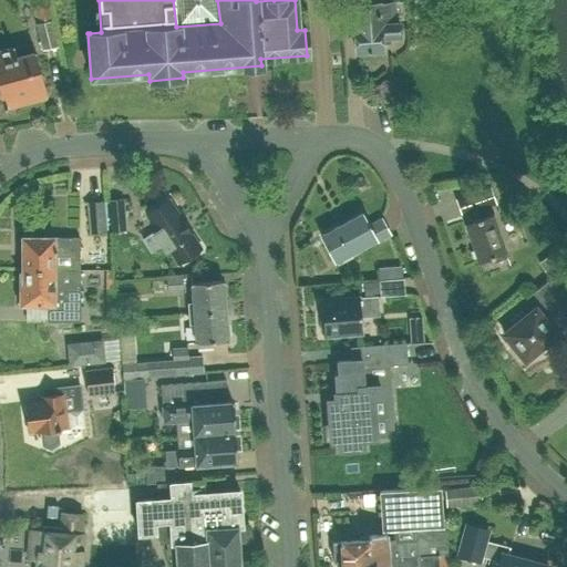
[(378,6),(378,3),(354,4),(357,29),(353,29),(354,51),(366,51),(370,51),(370,50),(381,50),(380,44),(389,43),(388,37),(399,37),(398,23),(397,17),(393,18),(392,4),(378,6)]
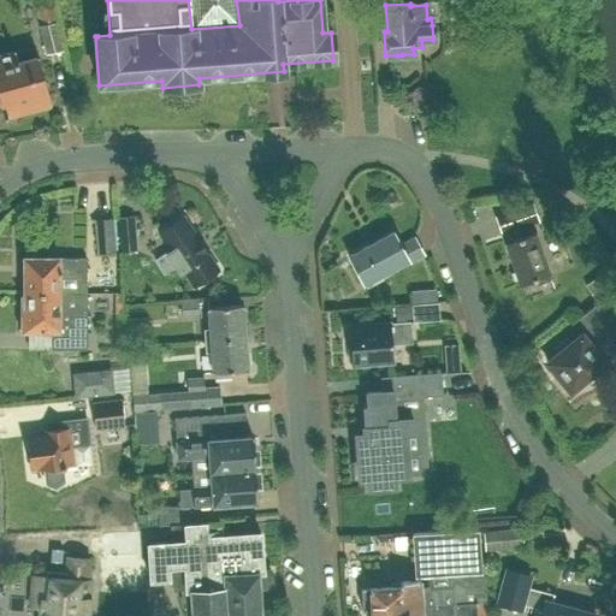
[(54,21),(49,5),(36,7),(40,24),(54,21)]
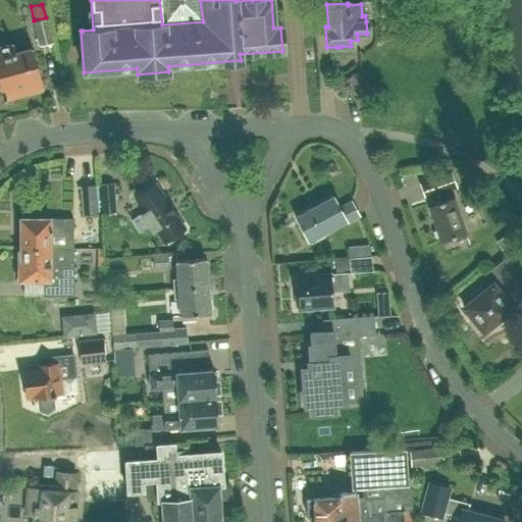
[(52,43),(46,19),(33,22),(39,47),(52,43)]
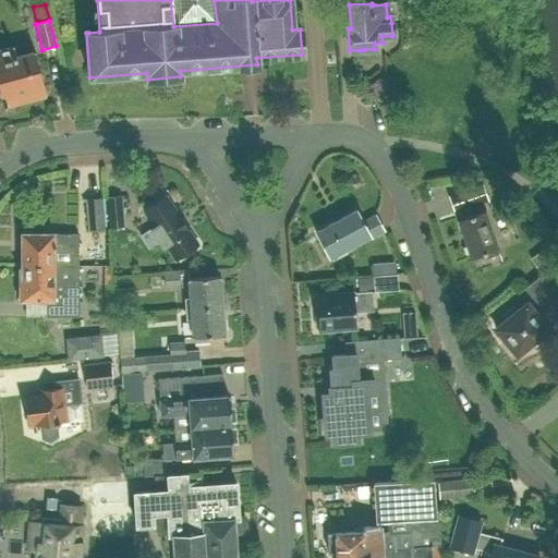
[(31,51),(28,43),(12,47),(12,46),(0,49),(0,95),(3,107),(45,95),(33,51),(31,51)]
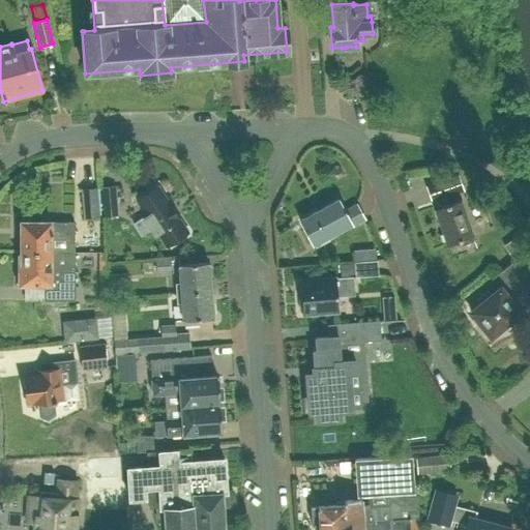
[(463,190),(458,175),(424,187),(430,202),(439,199),(441,206),(433,209),(446,245),(471,236),(459,200),(453,201),(451,195),(463,190)]
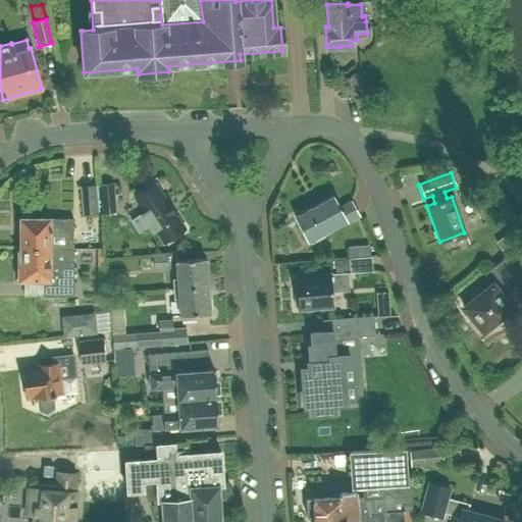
[(114,213),(112,184),(99,185),(101,214),(114,213)]
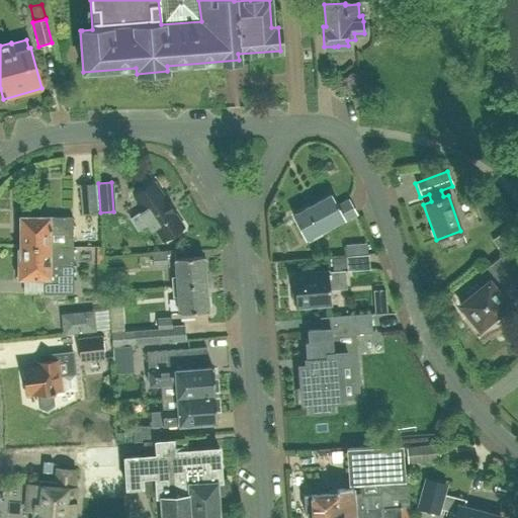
[(162,199),(151,183),(134,195),(144,209),(130,219),(137,230),(146,224),(150,230),(155,227),(164,240),(181,229),(172,214),(174,213),(164,198),(162,199)]
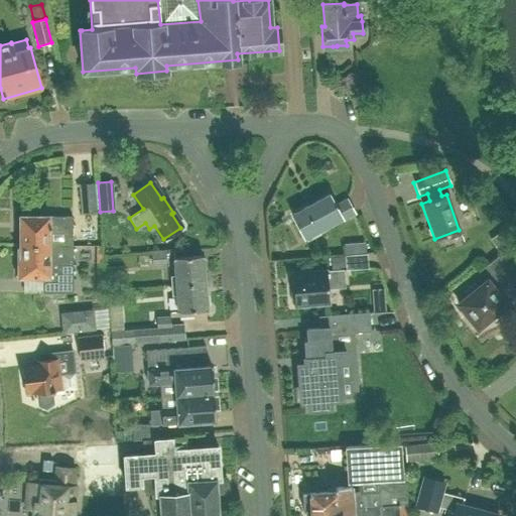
[(96,212),(94,183),(78,185),(80,213),(96,212)]
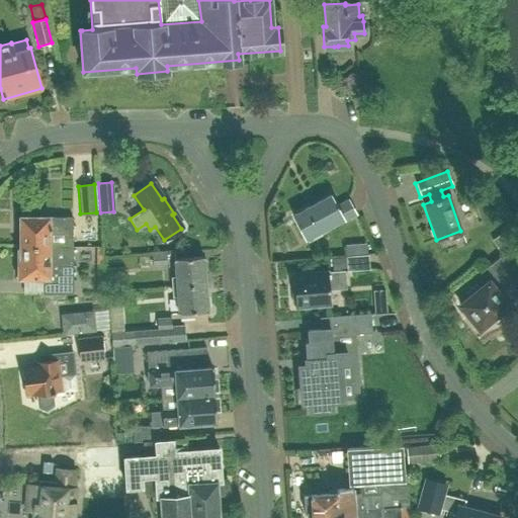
[(335,205),(330,195),(291,216),(305,239),(318,232),(319,234),(320,234),(319,232),(342,219),(343,221),(354,214),(347,200),(337,206),(336,204),(335,205)]
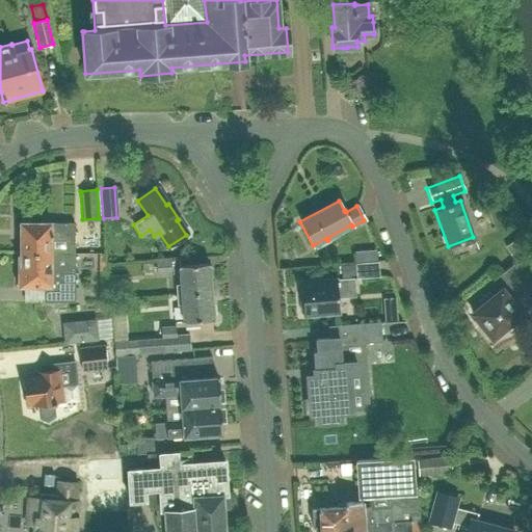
[(20,254),(73,254),(73,235),(73,223),(54,223),(54,222),(20,222),(20,254)]
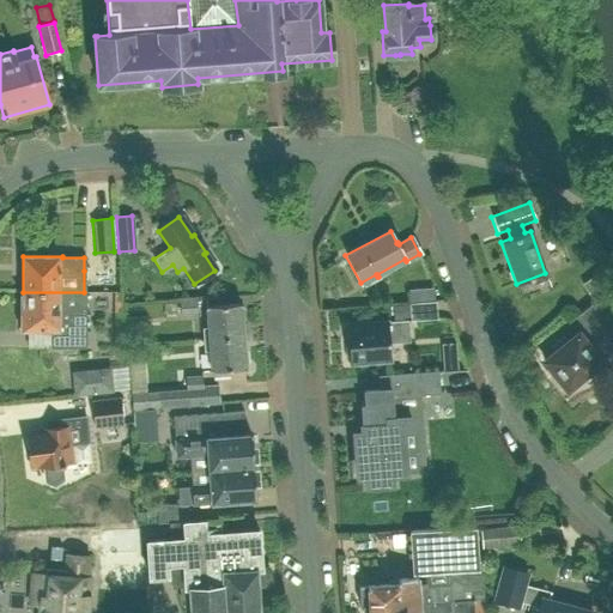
[(84,292),(23,292),(20,293),(20,331),(41,332),(41,333),(50,332),(50,347),(84,347),(84,292)]
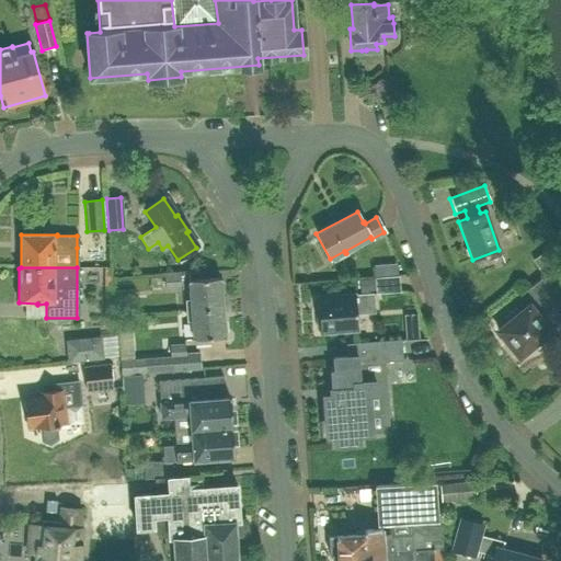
[(179,287),(179,274),(163,275),(164,288),(179,287)]
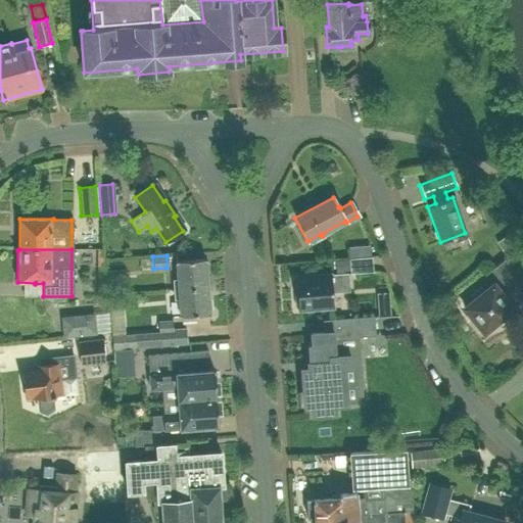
[(522,278),(506,257),(485,275),(492,284),(463,307),(471,318),(470,319),(481,333),(498,319),(502,323),(516,312),(502,294),(522,278)]
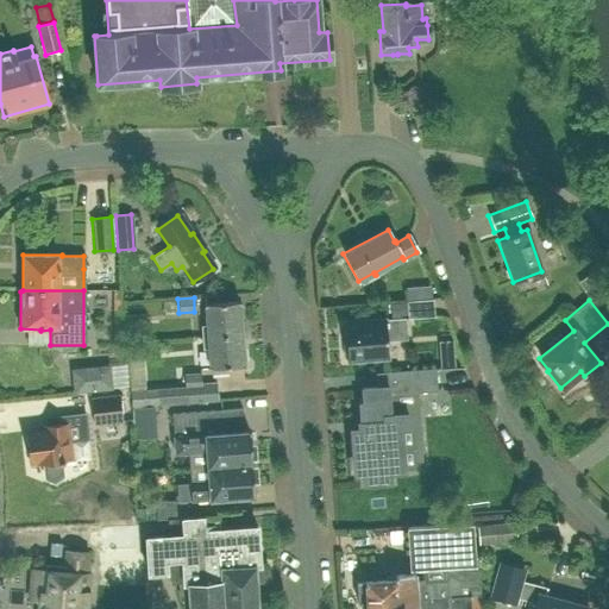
[(203,305),(206,336),(240,333),(239,318),(242,318),(240,307),(239,307),(238,301),(203,305)]
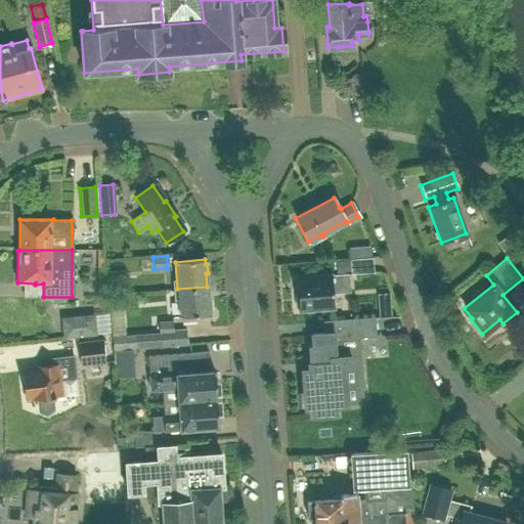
[(373,273),(372,259),(335,262),(336,276),(332,276),(332,275),(296,278),(297,294),(295,295),(296,306),(298,307),(298,310),(319,308),(320,311),(329,310),(329,307),(334,307),(333,293),(348,292),(347,275),(373,273)]
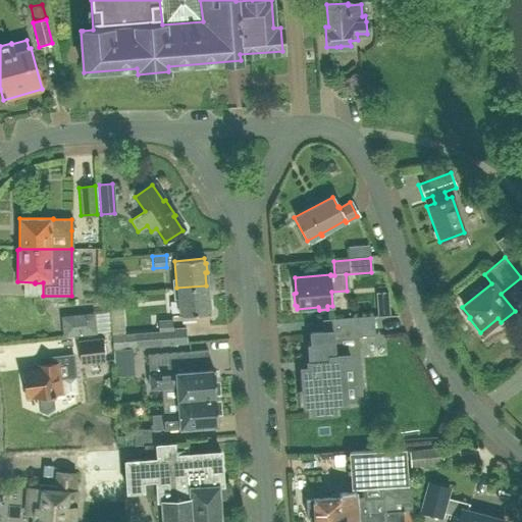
[(206,285),(176,288),(179,316),(180,316),(180,320),(195,318),(195,314),(208,313),(208,309),(209,309),(209,300),(207,300),(206,285)]
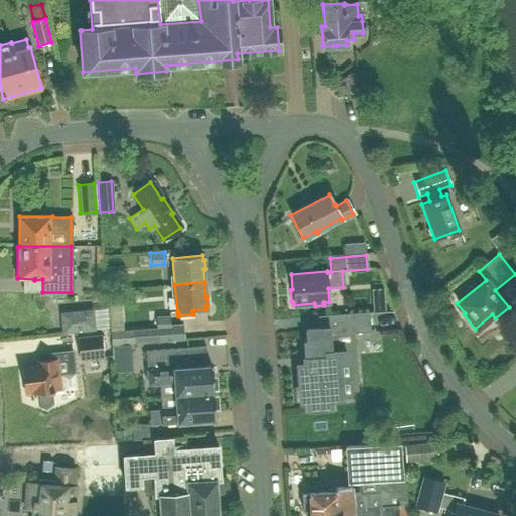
[(127,307),(100,308),(101,329),(128,328),(127,307)]
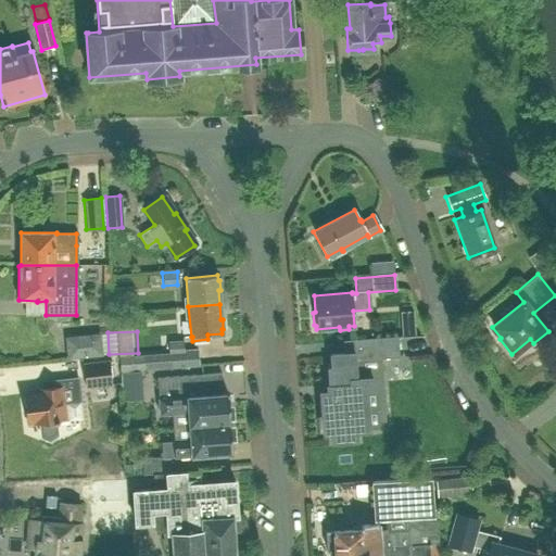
[(100,355),(98,336),(66,339),(67,358),(100,355)]
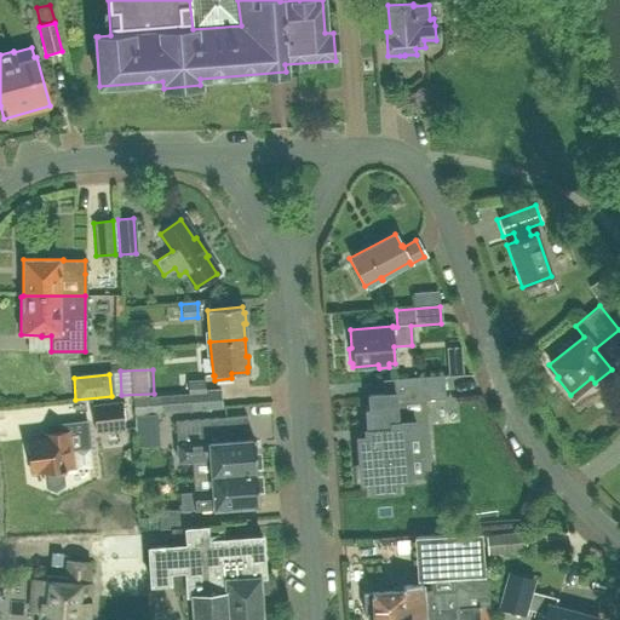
[(443,397),(442,375),(383,380),(384,394),(368,395),(368,411),(365,411),(367,438),(359,440),(362,482),(371,481),(371,491),(396,489),(395,480),(408,480),(405,437),(414,436),(414,422),(396,422),(395,401),(443,397)]
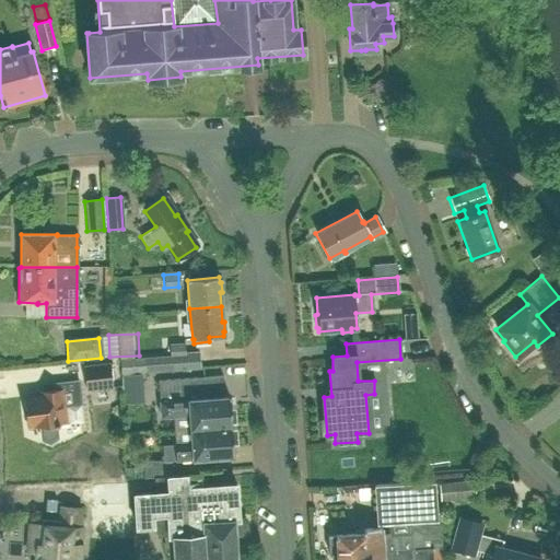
[(185,354),(184,343),(168,345),(170,356),(119,360),(120,375),(199,369),(198,353),(185,354)]
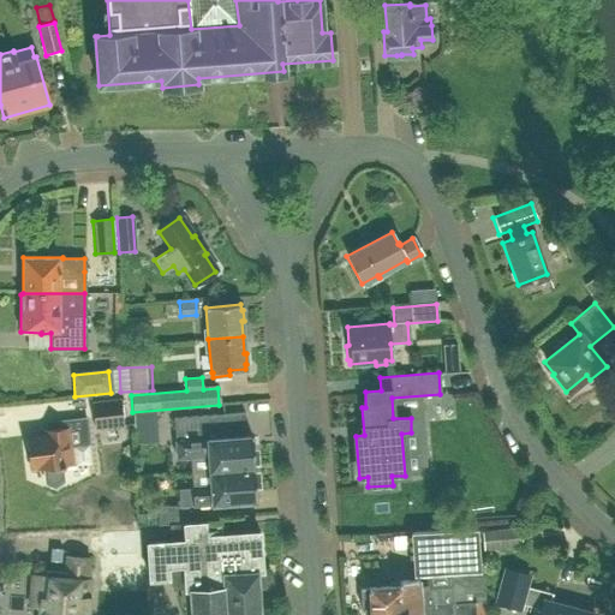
[(123,427),(120,400),(91,402),(94,429),(123,427)]
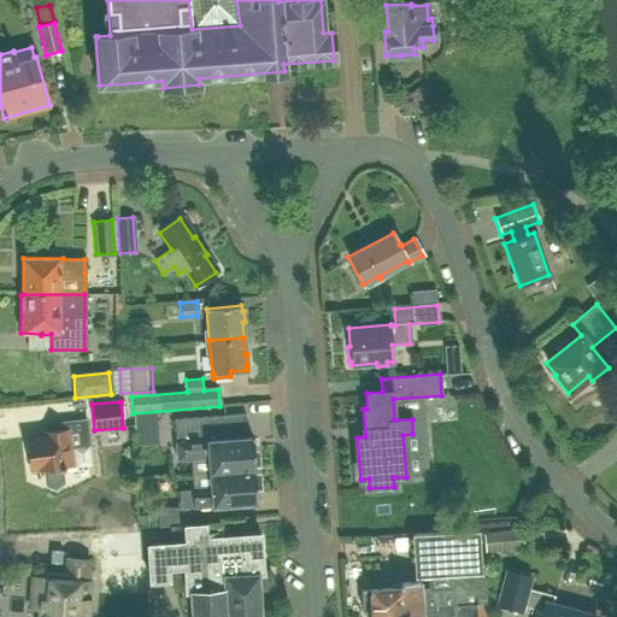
[(166,425),(165,411),(133,415),(135,433),(152,432),(152,427),(166,425)]
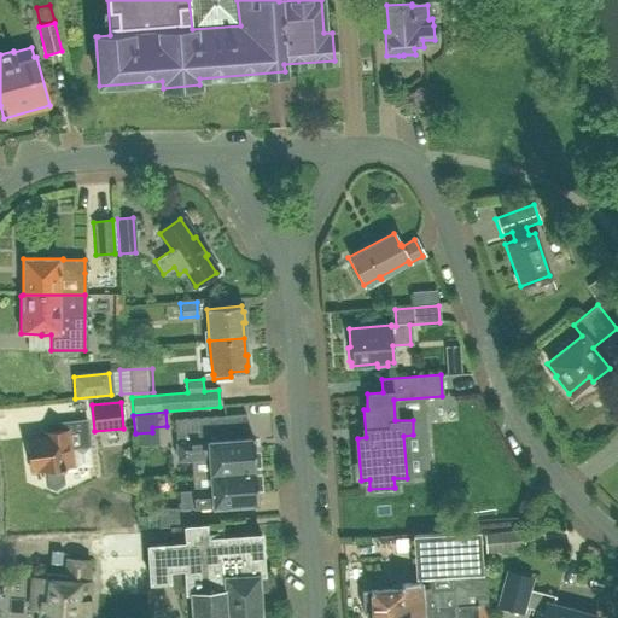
[(191,459),(192,474),(255,470),(251,437),(243,438),(242,415),(245,415),(245,414),(174,420),(176,460),(191,459)]
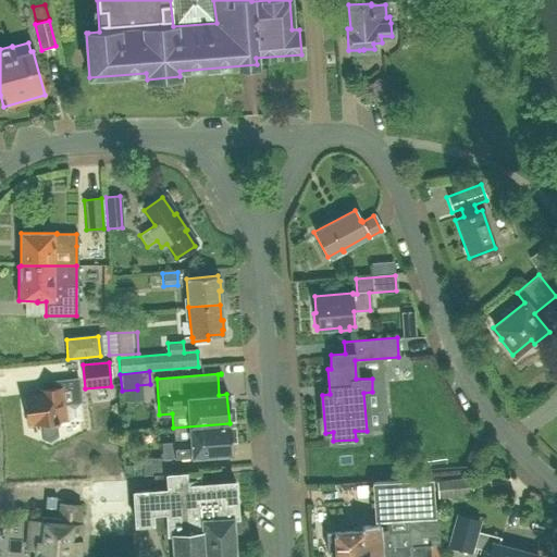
[(78,401),(76,380),(57,383),(57,388),(40,391),(40,393),(23,395),(27,424),(39,423),(41,436),(49,440),(56,435),(54,422),(66,421),(64,403),(78,401)]
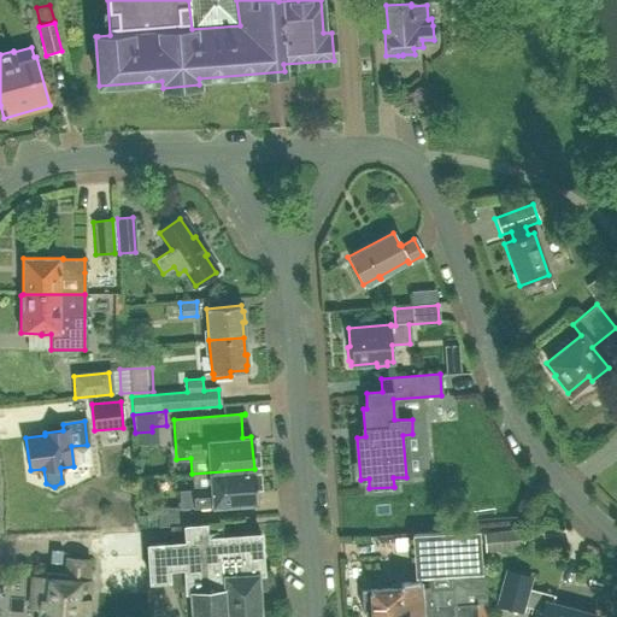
[(142,527),(174,526),(188,524),(188,507),(211,505),(211,506),(257,503),(254,469),(192,474),(193,491),(180,491),(180,507),(141,509),(142,527)]
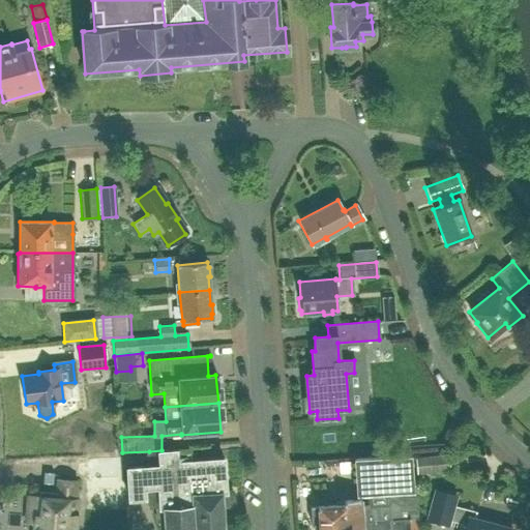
[(162,451),(162,450),(149,451),(149,458),(147,458),(148,466),(126,467),(128,500),(145,499),(144,489),(157,488),(159,507),(155,507),(156,521),(162,526),(164,525),(164,529),(223,529),(222,506),(233,505),(231,480),(225,480),(223,459),(176,462),(176,450),(162,451)]
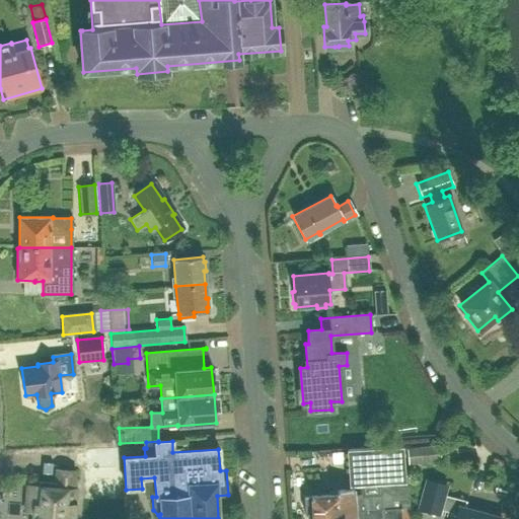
[(439,461),(438,445),(402,448),(404,464),(439,461)]
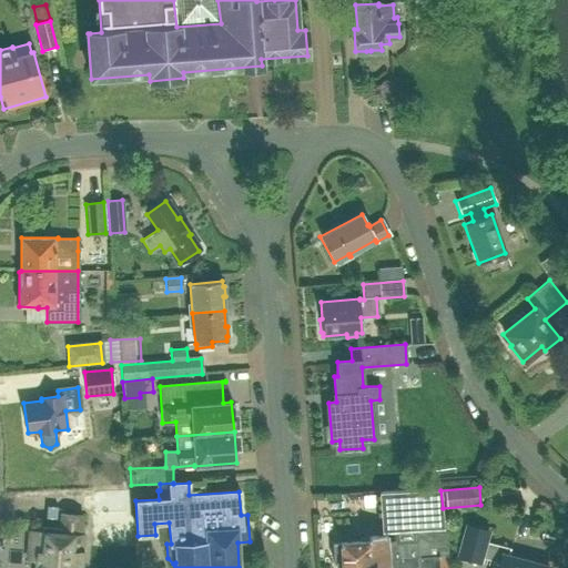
[(333,564),(341,563),(438,556),(447,555),(445,524),(442,524),(439,488),(378,492),(381,525),(395,524),(395,530),(415,529),(416,540),(387,543),(386,535),(367,536),(368,540),(332,543),(333,564)]
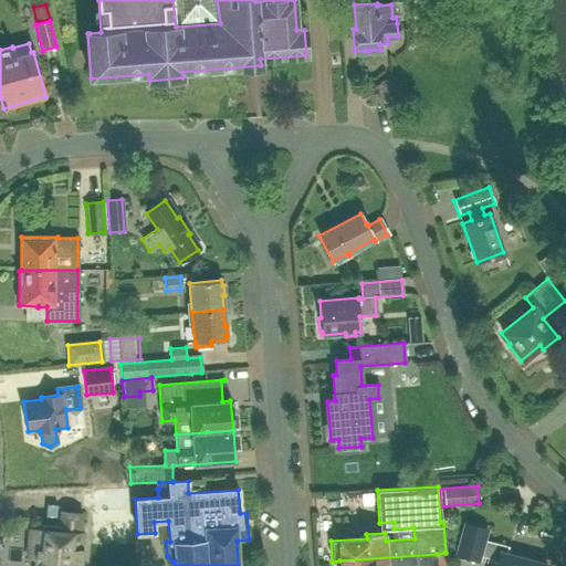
[(81,513),(61,512),(59,532),(39,530),(39,531),(28,530),(25,556),(37,557),(34,565),(75,565),(80,565),(80,561),(82,561),(82,554),(80,553),(81,548),(80,548),(81,534),(79,533),(81,513)]
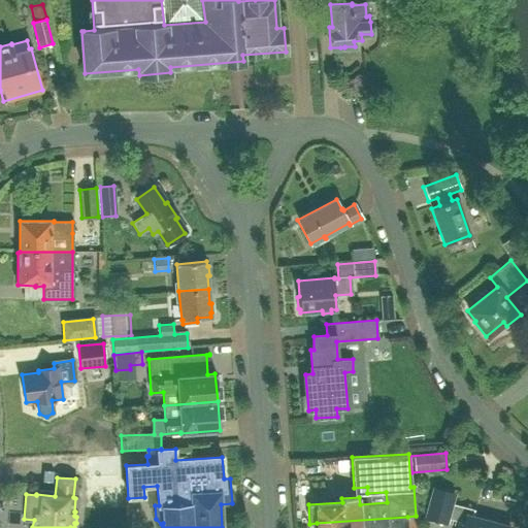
[(434,489),(433,489),(426,518),(427,519),(427,518),(443,522),(443,523),(444,523),(447,518),(464,523),(462,527),(508,527),(509,526),(508,526),(472,516),(473,509),(472,509),(450,504),(453,493),(452,493),(452,494),(434,489)]
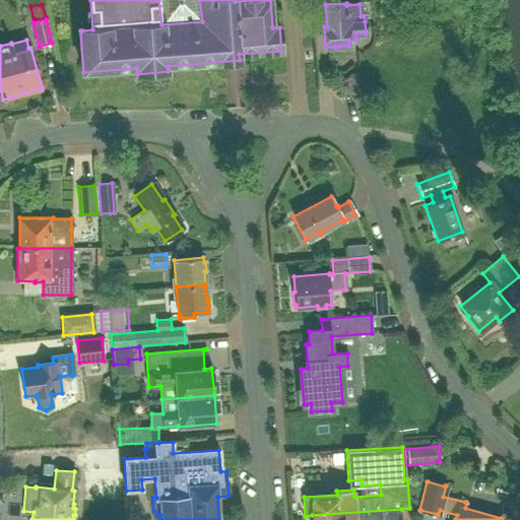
[(401,519),(401,509),(312,515),(312,519),(401,519)]
